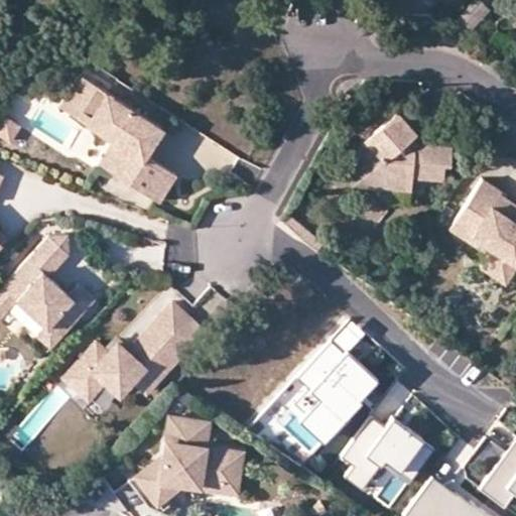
[(88,124),(93,117),(84,111),(99,87),(82,76),(61,107),(88,124)]
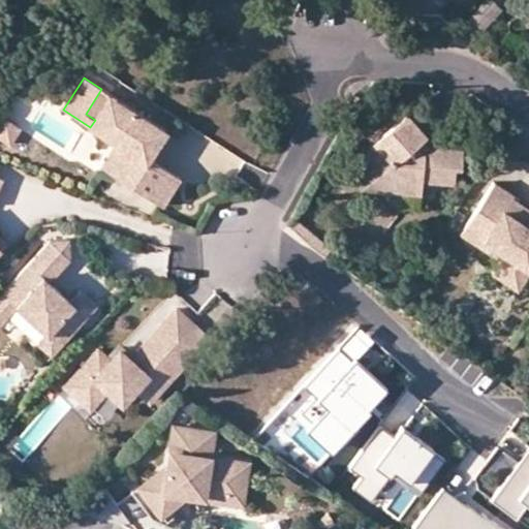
[(159,126),(101,89),(86,114),(95,120),(114,131),(117,144),(128,151),(113,174),(164,207),(183,179),(150,159),(160,145),(151,138),(159,126)]
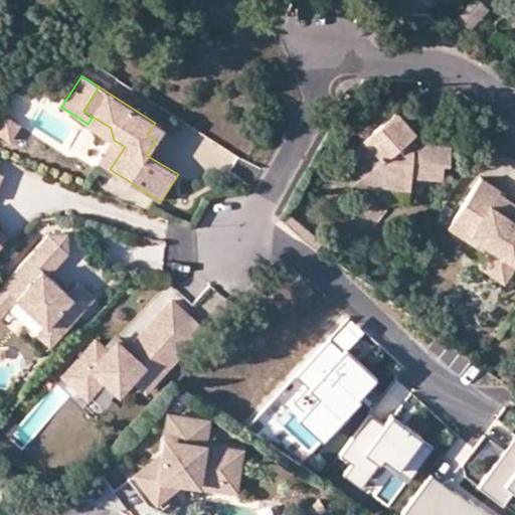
[(395,111),(365,139),(367,143),(355,154),(355,166),(362,175),(372,175),(378,183),(390,183),(396,178),(403,184),(412,184),(412,176),(444,178),(445,163),(451,163),(452,145),(419,144),(413,149),(405,140),(411,135),(414,132),(395,111)]
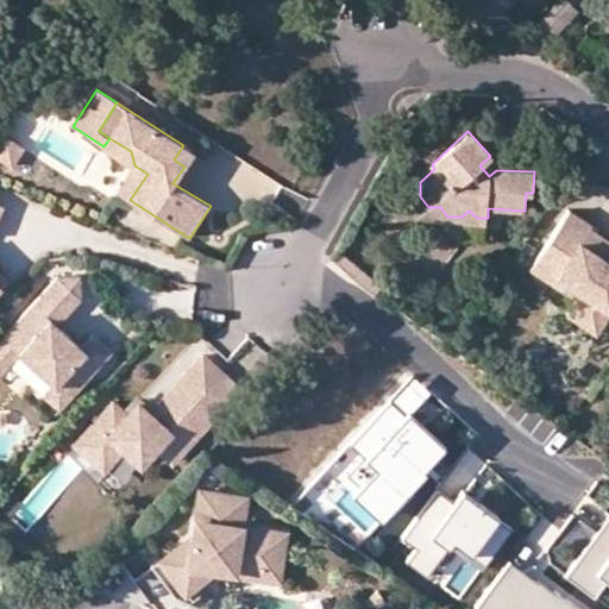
[(183,145),(174,159),(184,167),(194,151),(183,145)]
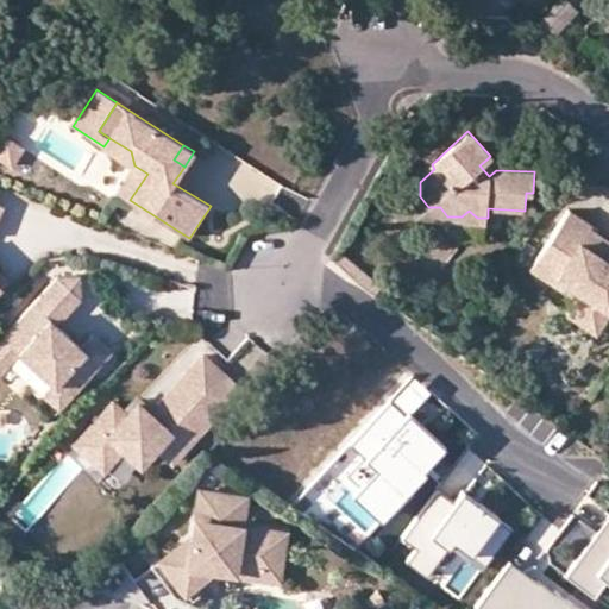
[(496,170),(487,159),(479,165),(489,176),(496,170)]
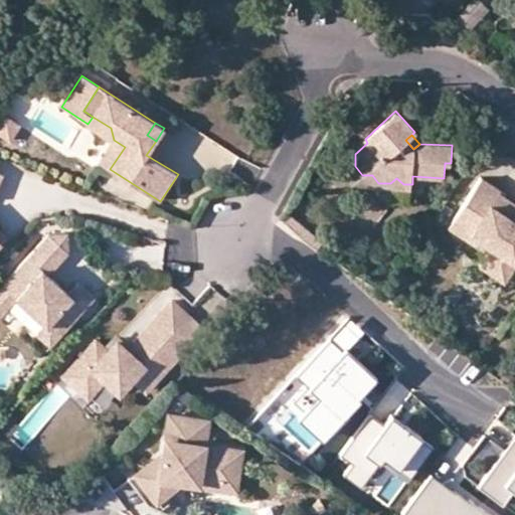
[(125,147),(114,140),(100,162),(110,169),(125,147)]
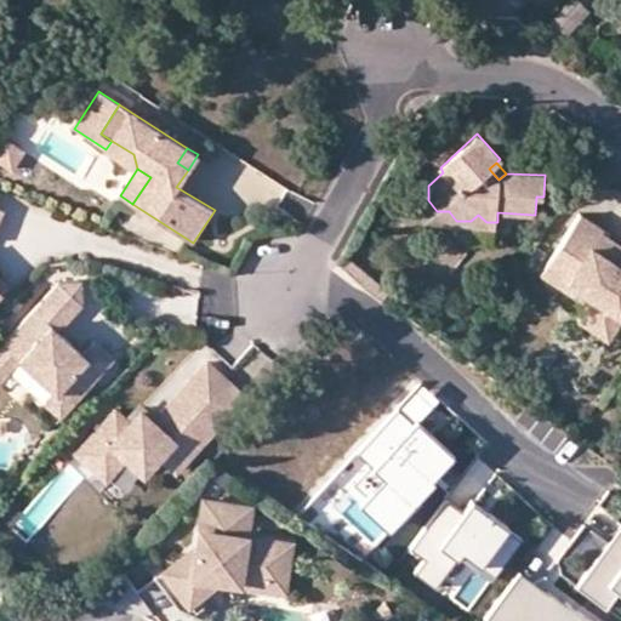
[(437,211),(428,200),(427,220),(456,221),(449,211),(437,211)]
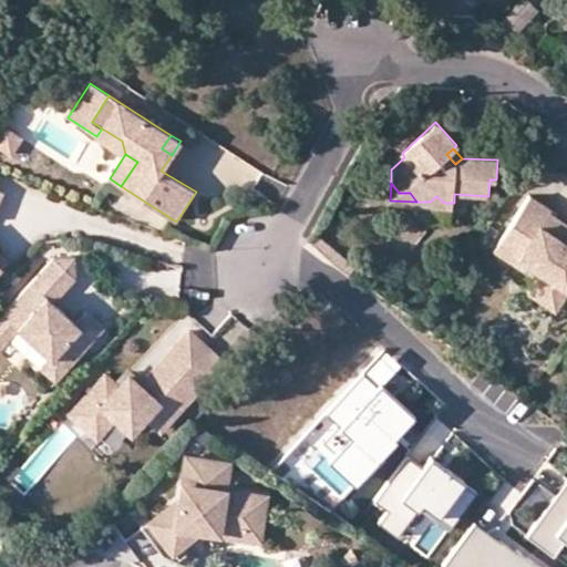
[(553,210),(532,197),(501,246),(566,287),(566,232),(547,218),(550,214),(553,210)]
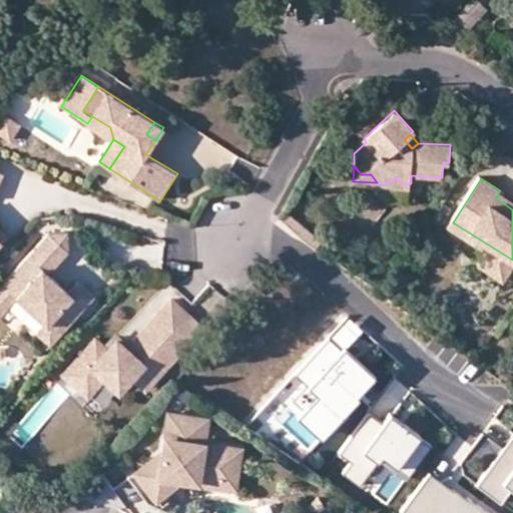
[(495,197),(512,209),(512,202),(498,193),(495,197)]
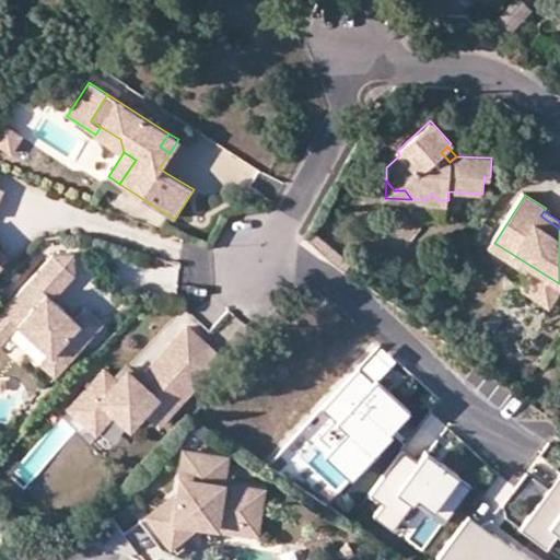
[(550,306),(559,290),(559,283),(494,243),(490,248),(533,276),(524,290),(550,306)]
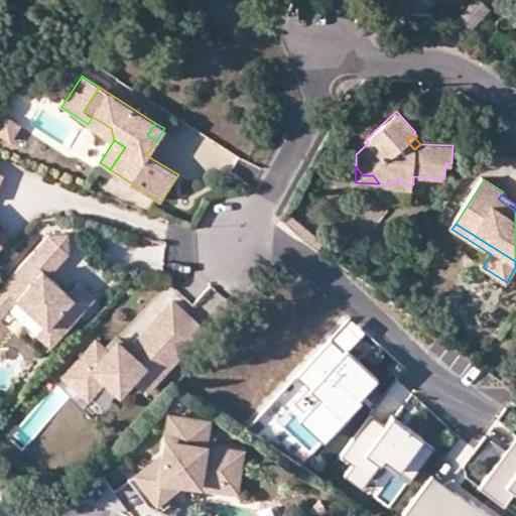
[(55,342),(95,297),(80,282),(70,293),(48,275),(69,253),(68,234),(48,235),(0,288),(0,295),(10,305),(17,297),(46,325),(41,329),(55,342)]
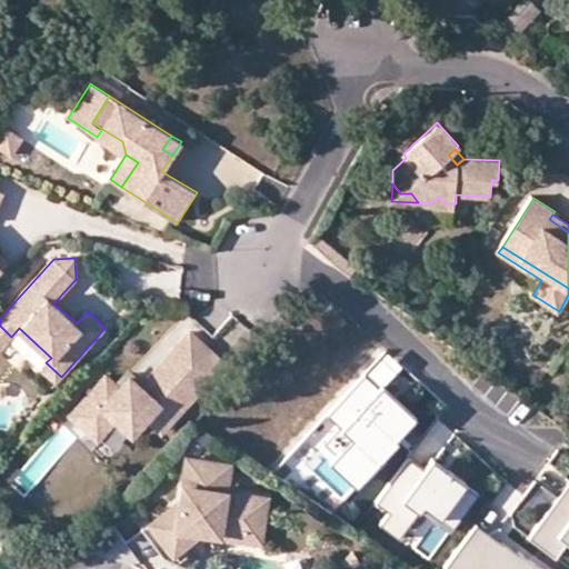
[(0,348),(11,337),(0,326),(0,348)]
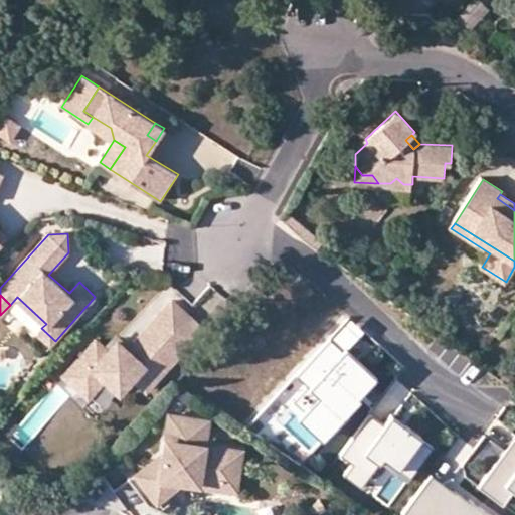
[(201,326),(170,298),(126,347),(115,337),(106,348),(95,338),(63,373),(88,394),(104,376),(118,389),(131,375),(145,387),(201,326)]
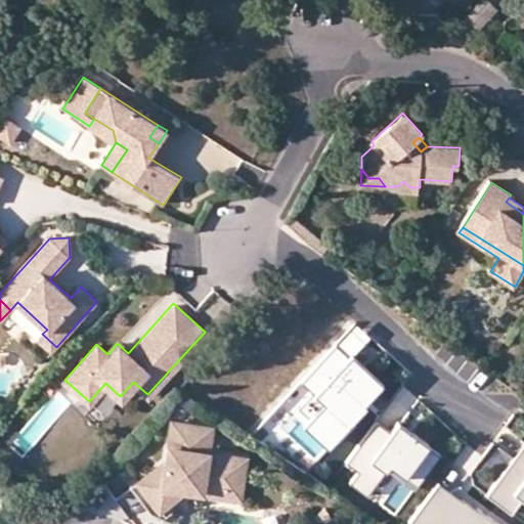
[(56,347),(42,334),(38,339),(52,351),(56,347)]
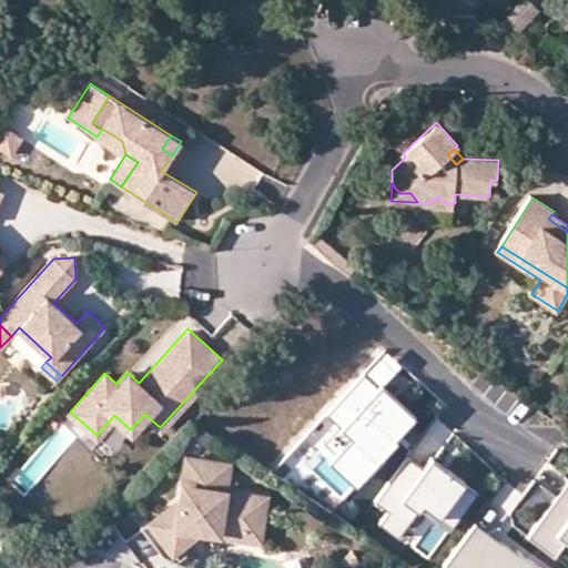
[(379,392),(364,377),(327,417),(354,442),(332,465),(358,490),(399,446),(395,442),(416,419),(383,389),(379,392)]
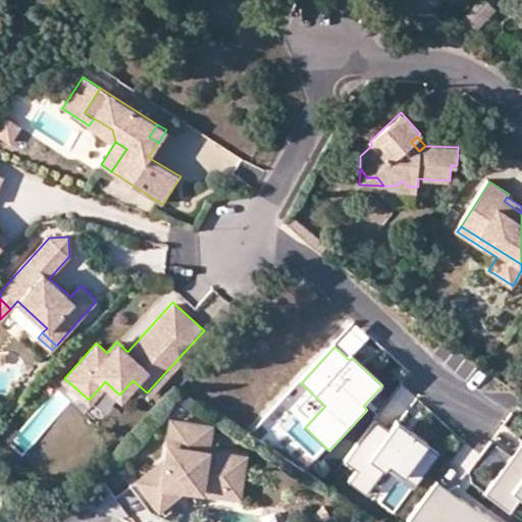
[(521,379),(516,376),(511,383),(521,390),(521,379)]
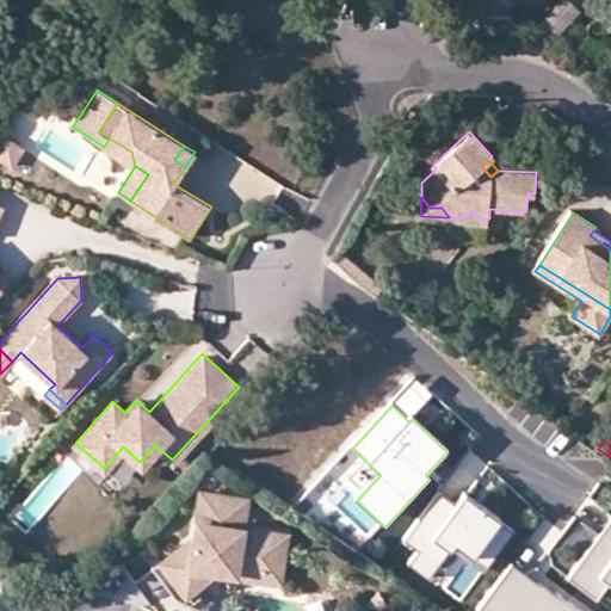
[(442,492),(406,539),(420,550),(411,563),(431,579),(457,543),(489,566),(516,530),(501,519),(503,518),(467,492),(458,504),(442,492)]
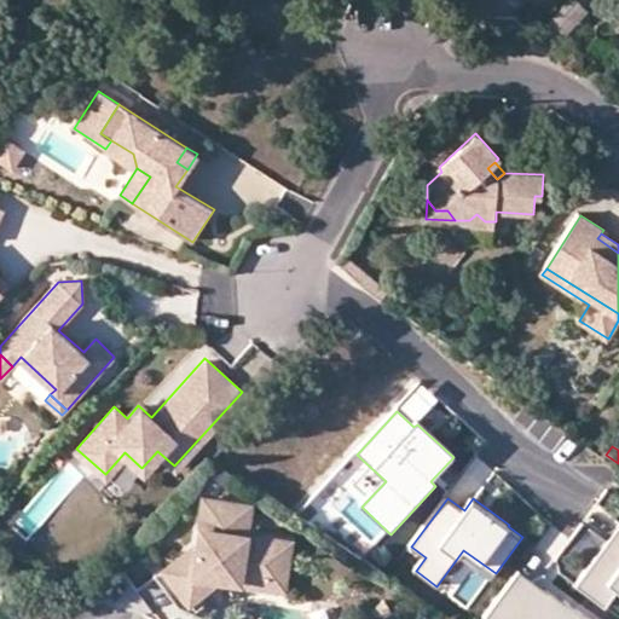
[(270,571),(284,574),(289,543),(244,536),(249,507),(204,499),(197,545),(163,570),(187,602),(220,578),(226,573),(268,580),(270,571)]
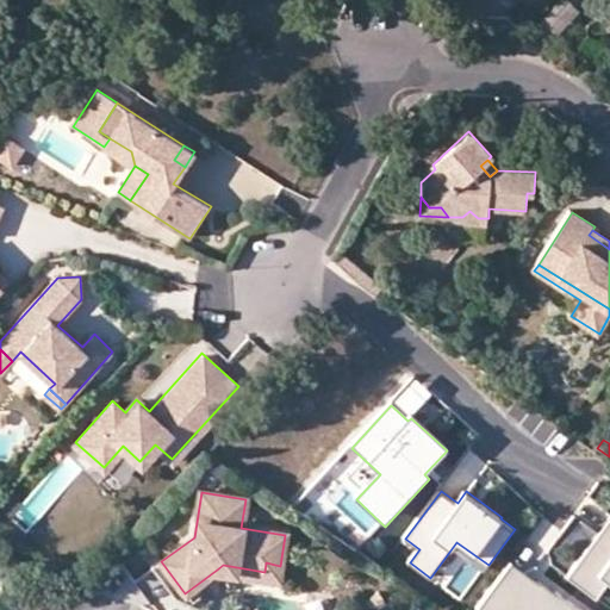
[(609,582),(609,520),(598,536),(605,541),(595,555),(589,551),(568,578),(597,599),(609,582)]
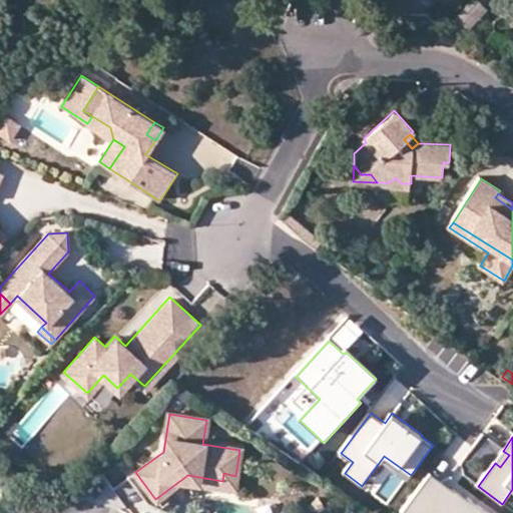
[(503,451),(495,463),(500,467),(509,455),(503,451)]
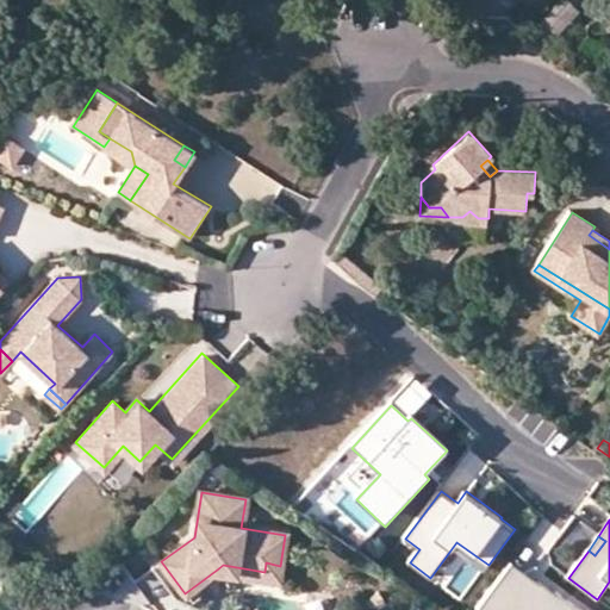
[(185,593),(161,561),(150,570),(174,602),(197,609),(222,609),(224,609),(230,572),(217,570),(185,593)]
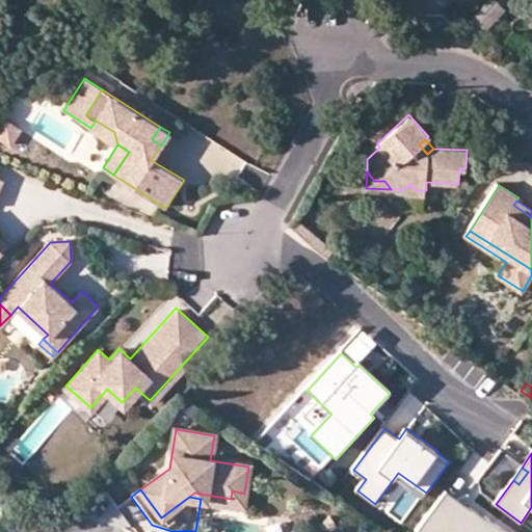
[(242,505),(244,494),(232,490),(231,499),(194,493),(189,497),(201,499),(242,505)]
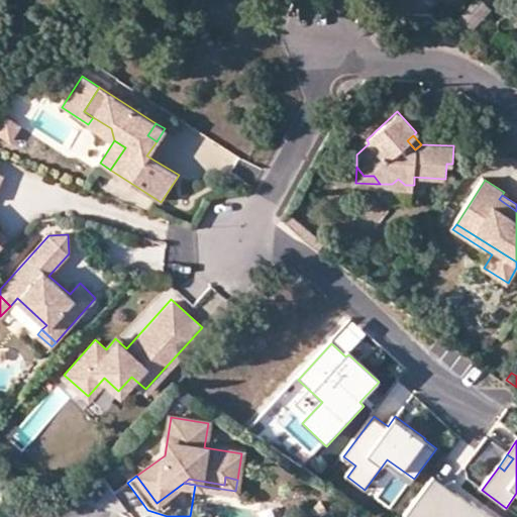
[(458,495),(434,477),(432,480),(443,489),(445,497),(458,495)]
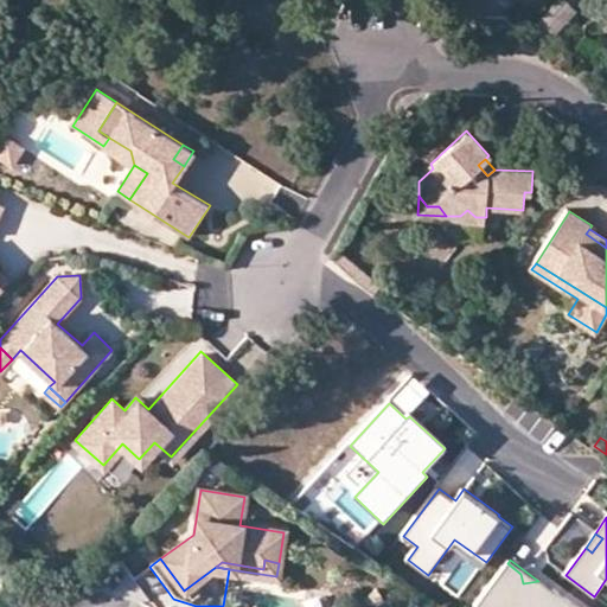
[(508,563),(475,606),(576,606),(554,590),(553,592),(538,581),(523,583),(521,574),(508,563)]
